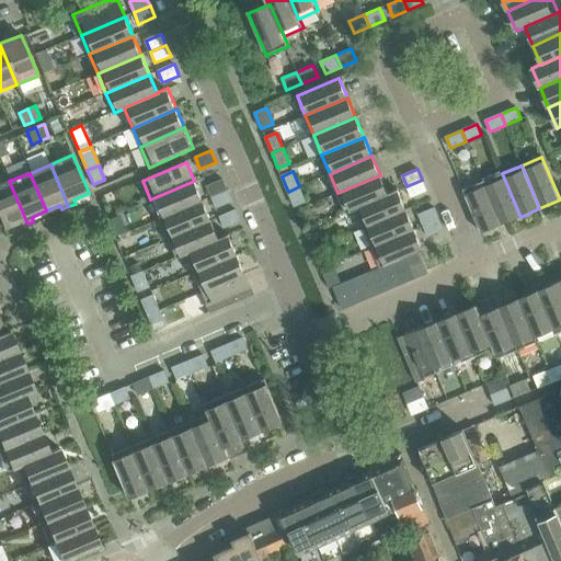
[(521,217),(502,173),(482,182),(501,225),(521,217)]
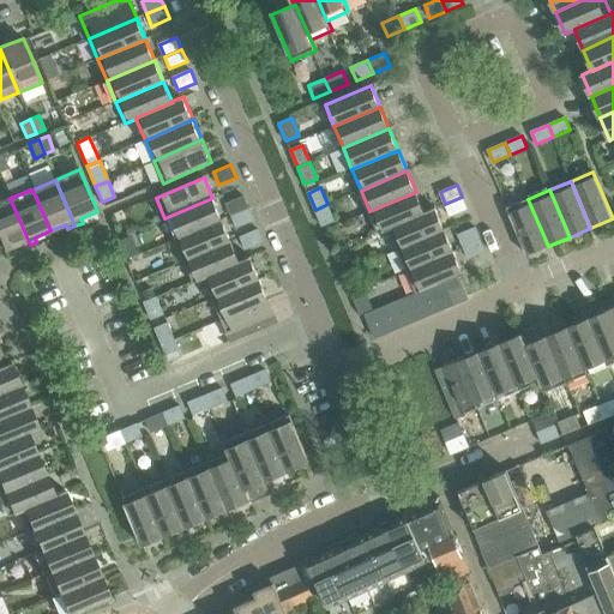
[(425,214),(425,212),(416,192),(369,211),(379,234),(390,229),(425,214)]
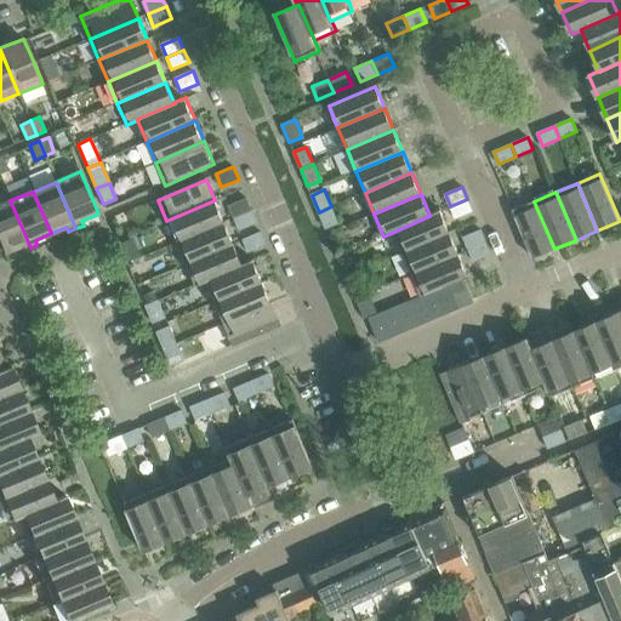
[(252,211),(246,198),(229,206),(234,218),(252,211)]
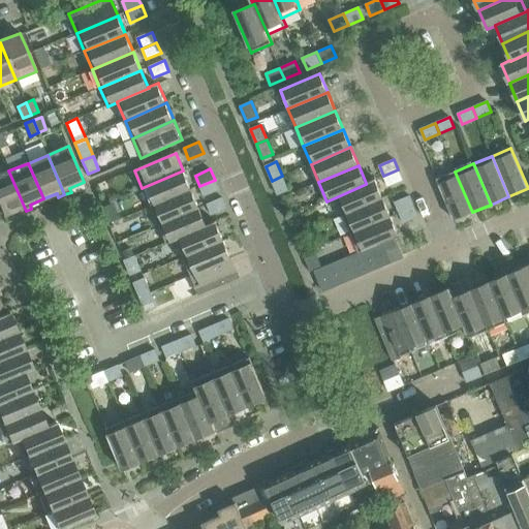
[(402,180),(398,169),(383,176),(387,186),(402,180)]
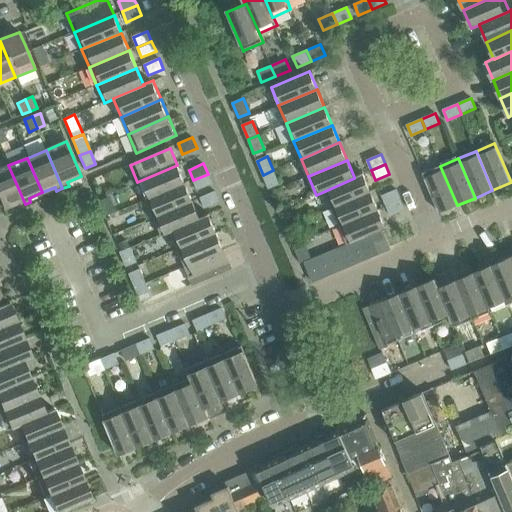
[(25,204),(8,165),(0,168),(0,198),(4,208),(17,203),(19,207),(25,204)]
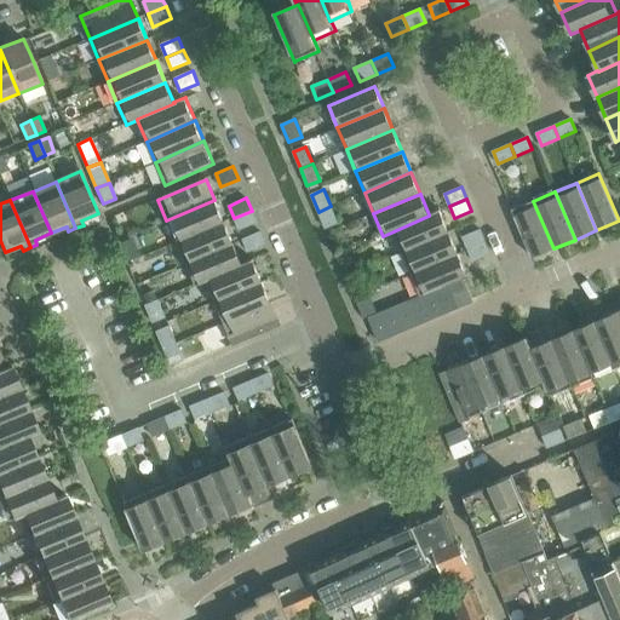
[(224,222),(214,200),(166,220),(176,242),(224,222)]
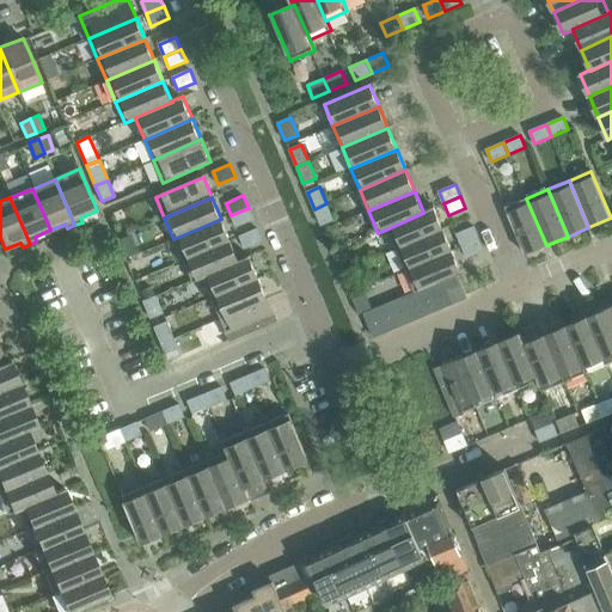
[(546,245),(526,199),(506,207),(525,255),(546,245)]
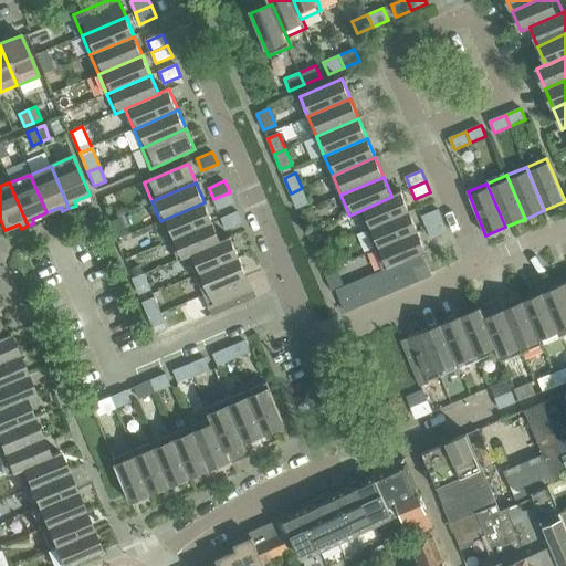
[(308,203),(302,188),(291,194),(296,209),(308,203)]
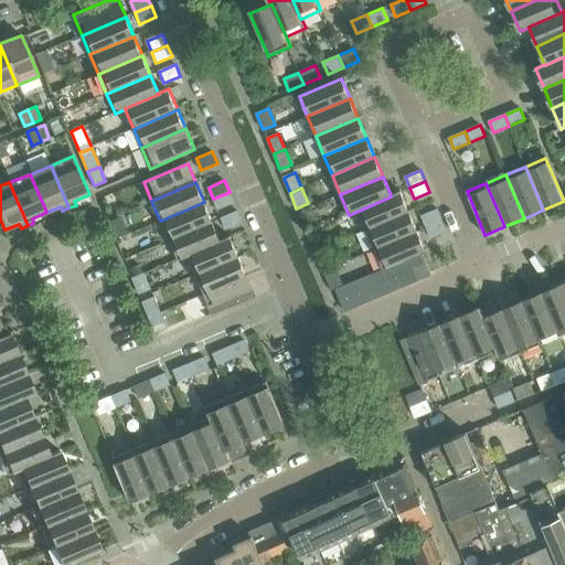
[(409,211),(401,191),(391,195),(391,196),(359,211),(366,230),(409,211)]
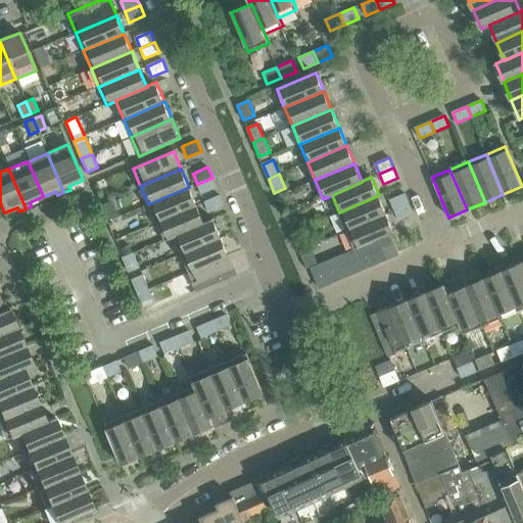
[(217,188),(212,178),(197,184),(201,194),(217,188)]
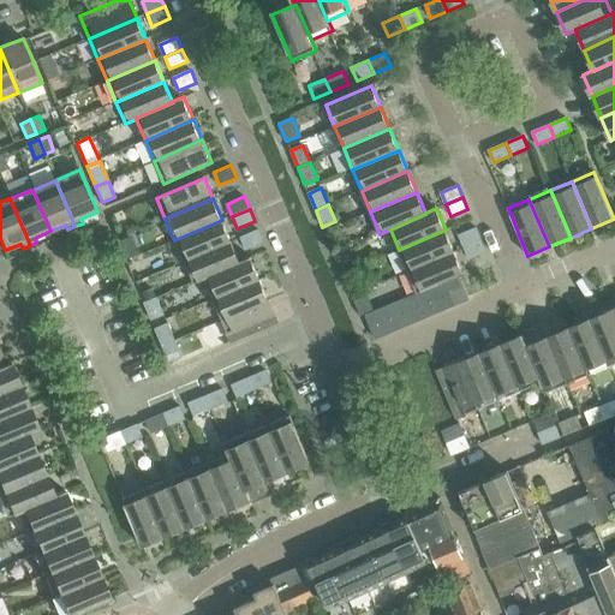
[(231,242),(222,220),(174,240),(183,262),(231,242)]
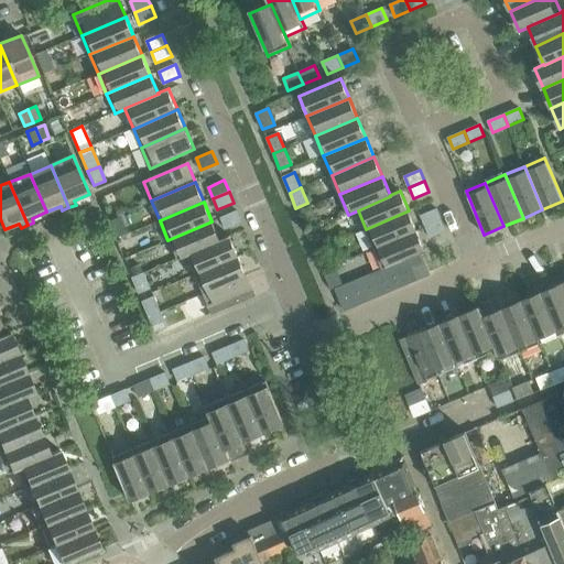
[(441,220),(436,208),(421,216),(425,227),(441,220)]
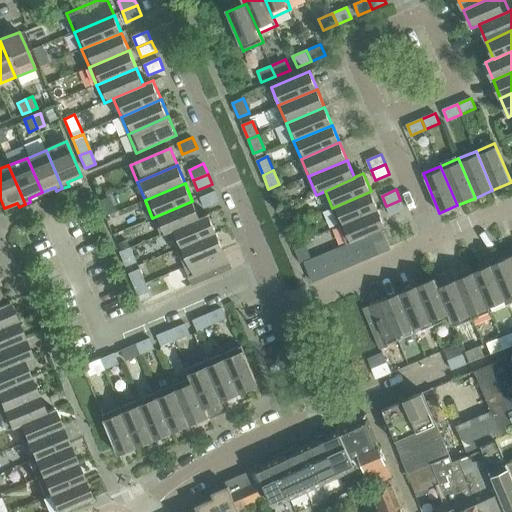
[(219,202),(215,191),(201,197),(205,208),(219,202)]
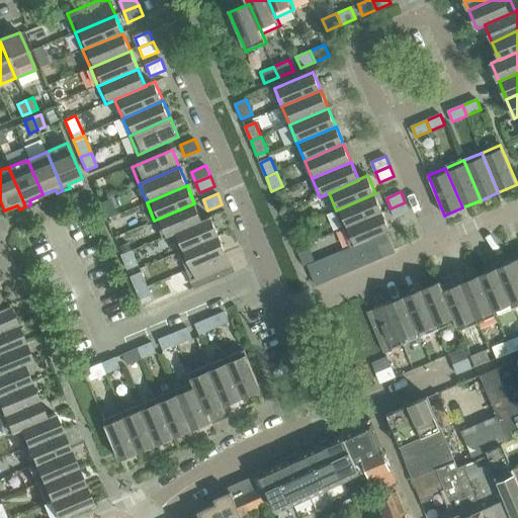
[(382,211),(375,193),(336,210),(343,228),(382,211)]
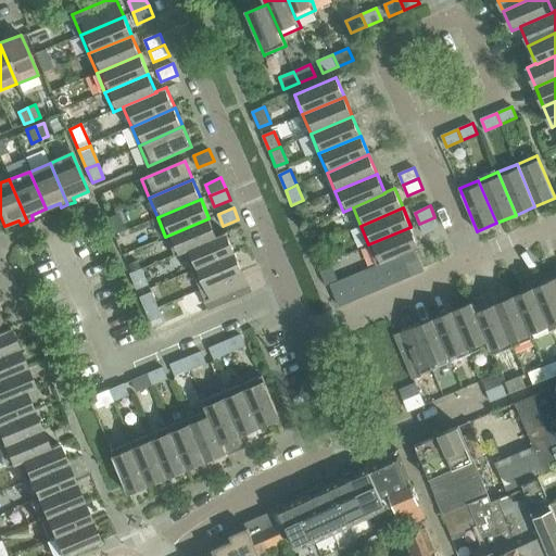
[(439,228),(434,217),(419,224),(424,235),(439,228)]
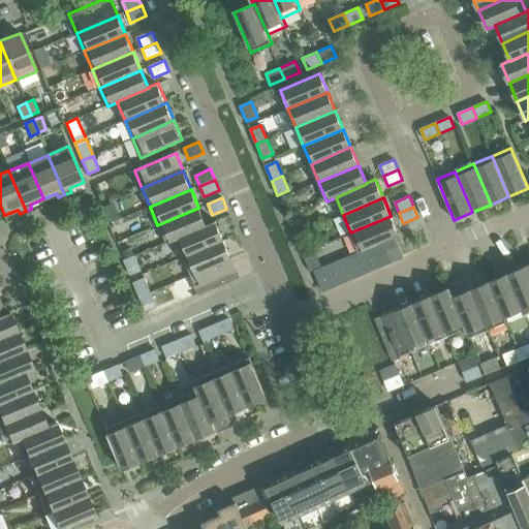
[(198,208),(157,225),(165,245),(175,241),(175,240),(207,226),(206,225),(198,208)]
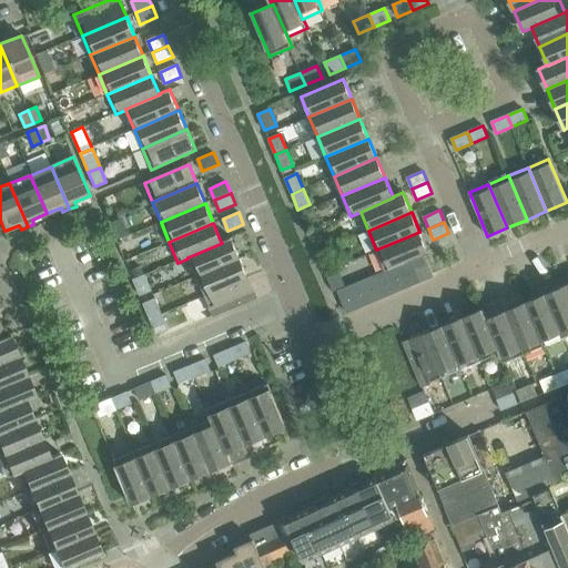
[(428,253),(419,232),(376,250),(385,271),(387,270),(401,264),(413,260),(425,254),(428,253)]
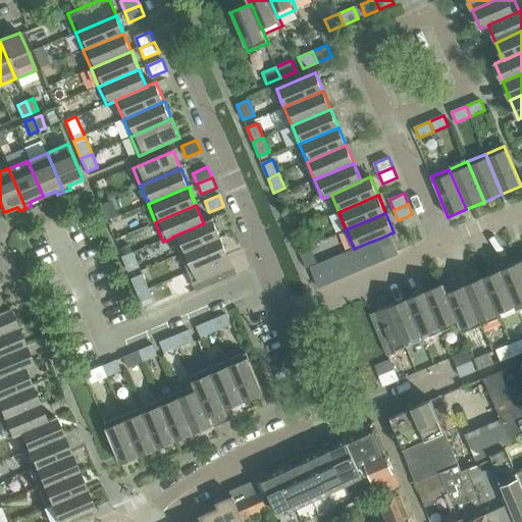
[(220,237),(213,219),(213,218),(203,222),(204,223),(172,237),(172,238),(179,255),(220,237)]
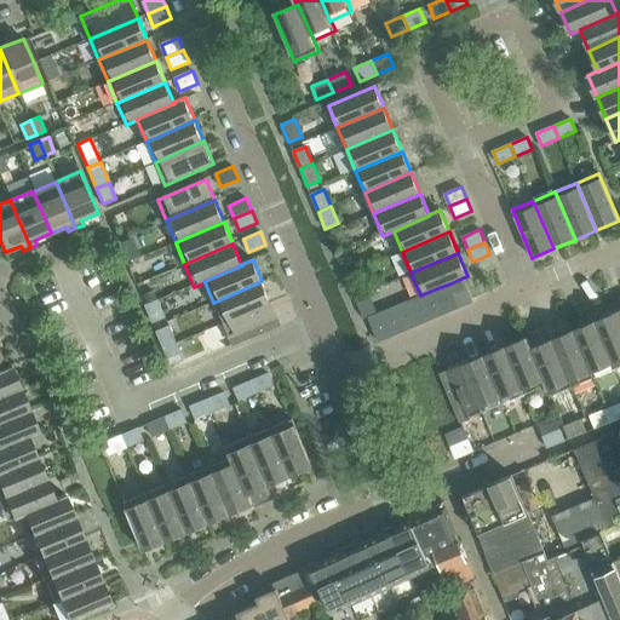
[(474,303),(464,277),(451,283),(460,308),(474,303)]
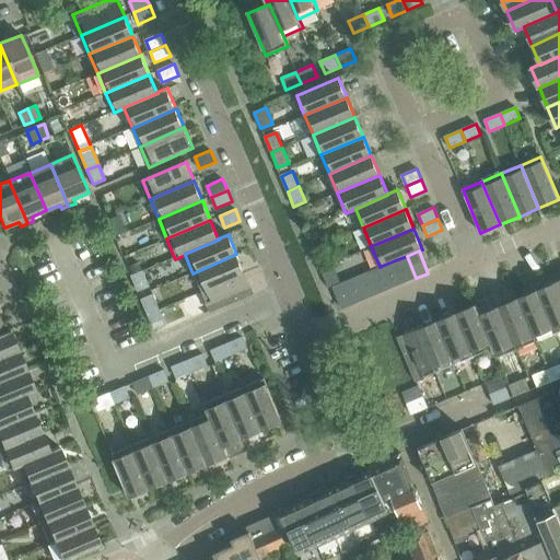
[(245,273),(236,254),(193,273),(201,292),(245,273)]
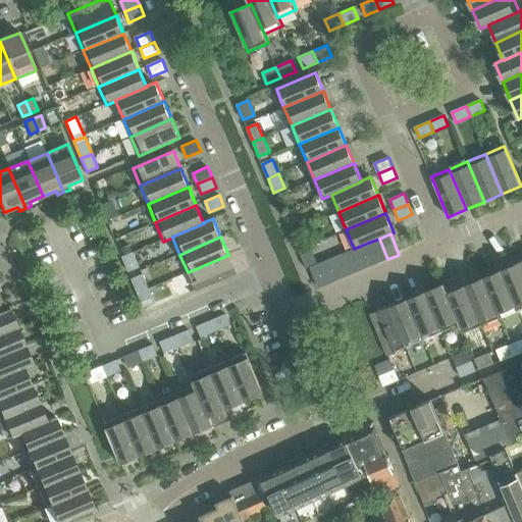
[(387,259),(379,239),(368,243),(376,264),(387,259)]
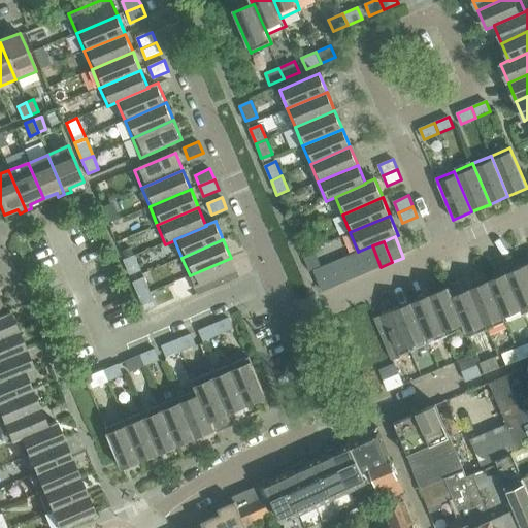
[(381,267),(372,245),(360,251),(369,272),(381,267)]
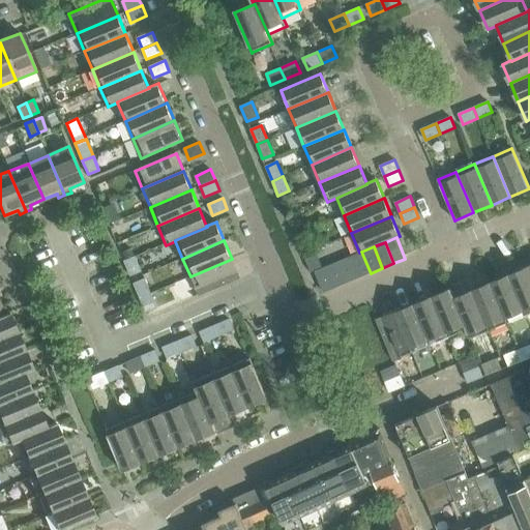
[(371,273),(361,252),(359,253),(350,257),(359,277),(371,273)]
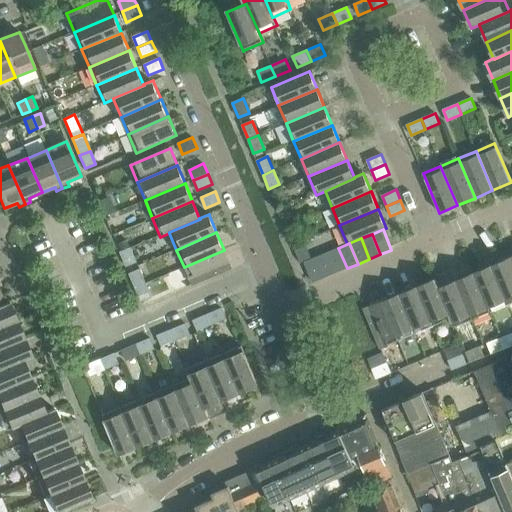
[(137,262),(131,248),(121,252),(126,267),(137,262)]
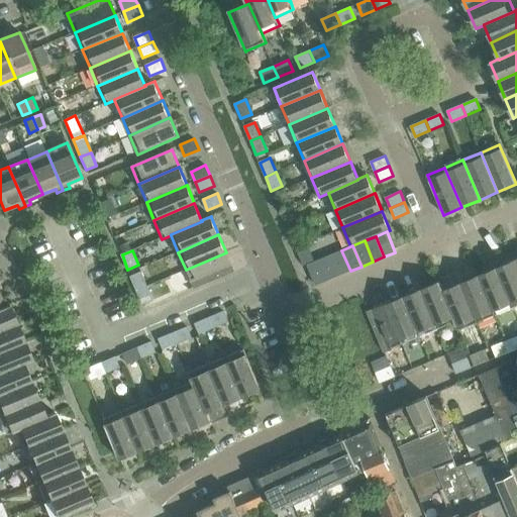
[(350,271),(341,250),(330,255),(339,276),(350,271)]
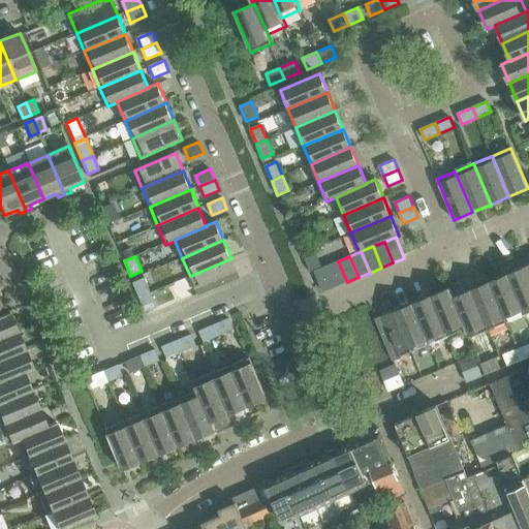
[(240,278),(231,258),(190,276),(198,296),(240,278)]
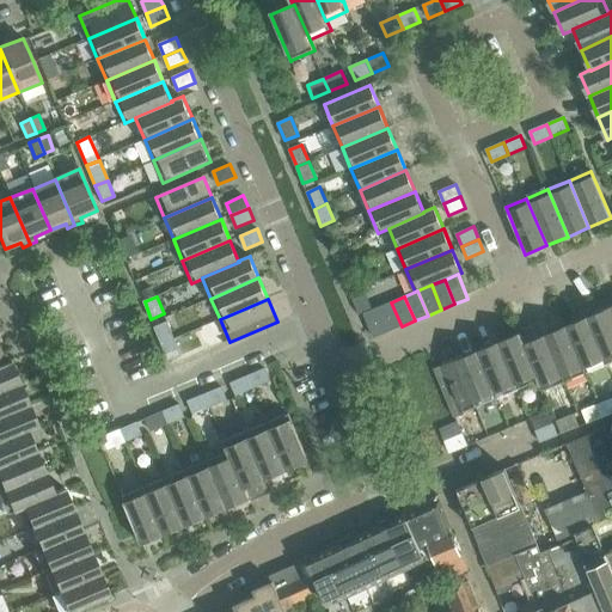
[(402,326),(391,303),(378,307),(389,332),(402,326)]
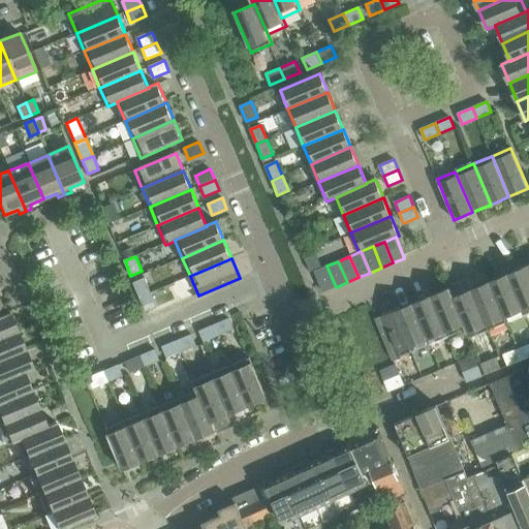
[(336,287),(327,266),(315,271),(323,291),(336,287)]
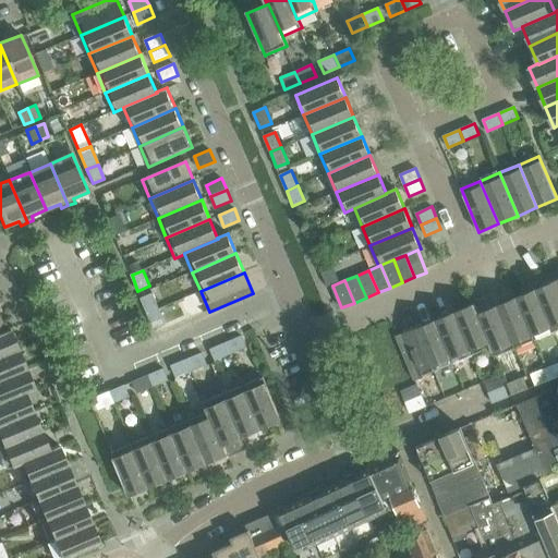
[(557,331),(557,288),(556,282),(536,290),(555,334),(557,331)]
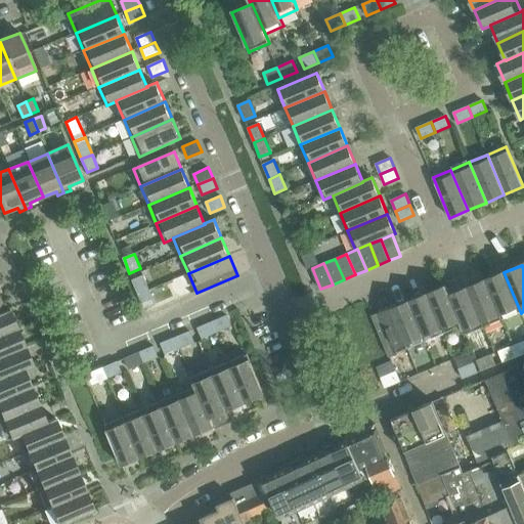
[(521,313),(504,272),(485,279),(503,320),(521,313)]
